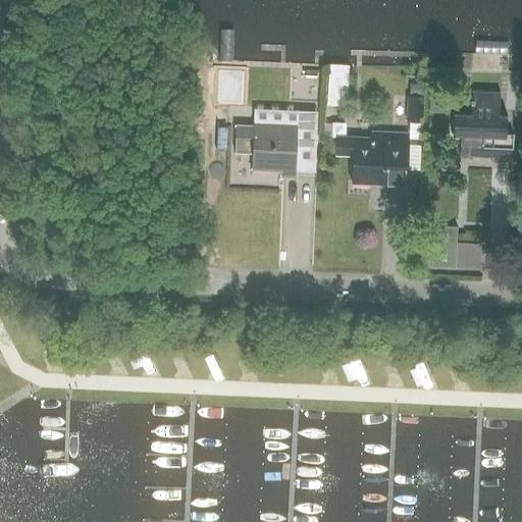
[(244,107),(245,70),(217,69),(216,106),(244,107)]
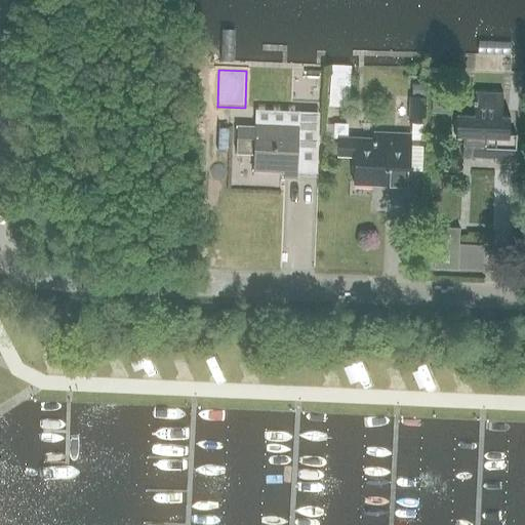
[(411,84),(410,95),(423,95),(423,84),(411,84)]
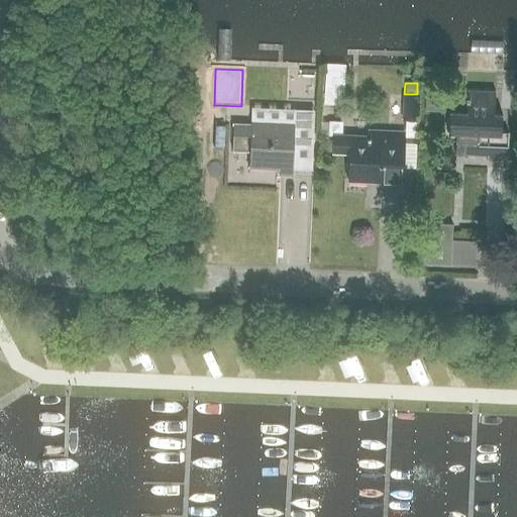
[(449,111),(448,134),(455,134),(455,156),(487,157),(487,162),(507,163),(508,132),(501,131),(502,113),(494,113),(495,91),(467,90),(467,112),(449,111)]
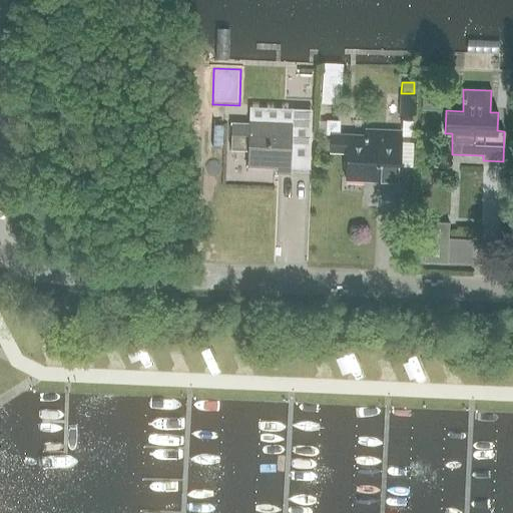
[(416,94),(400,94),(399,119),(415,119),(416,94)]
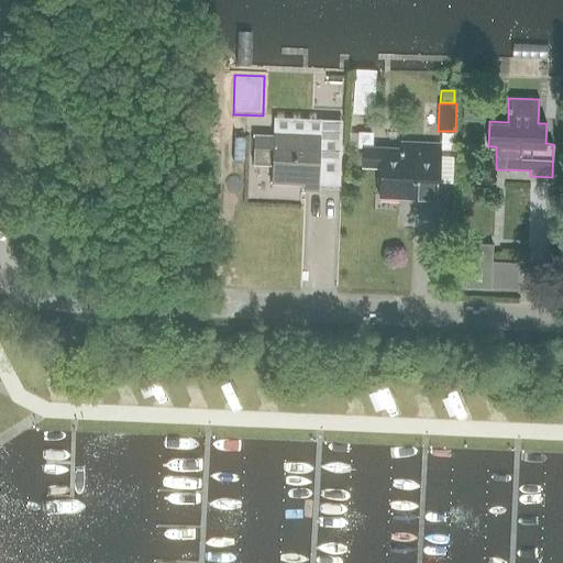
[(462,127),(462,142),(472,142),(473,128),(462,127)]
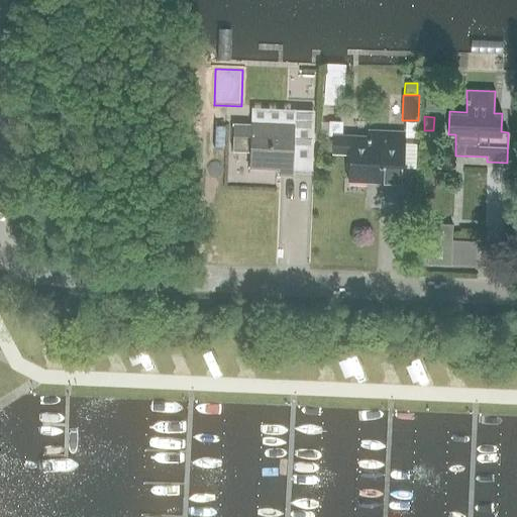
[(232,151),(249,151),(248,168),(279,169),(279,175),(292,176),(294,122),(250,120),(250,125),(233,124),(232,151)]
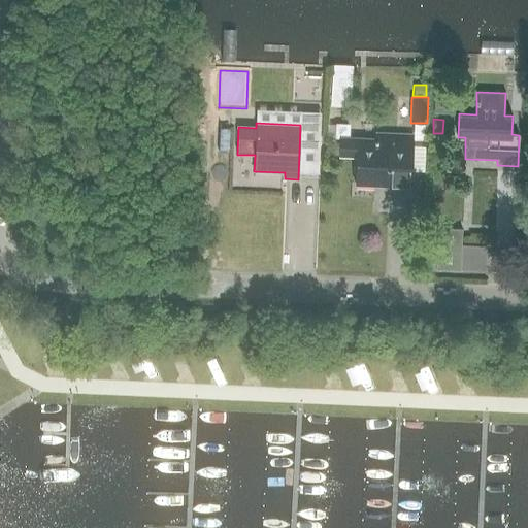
[(375,139),(340,138),(339,156),(357,157),(355,184),(389,186),(389,194),(410,195),(413,135),(375,133),(375,139)]
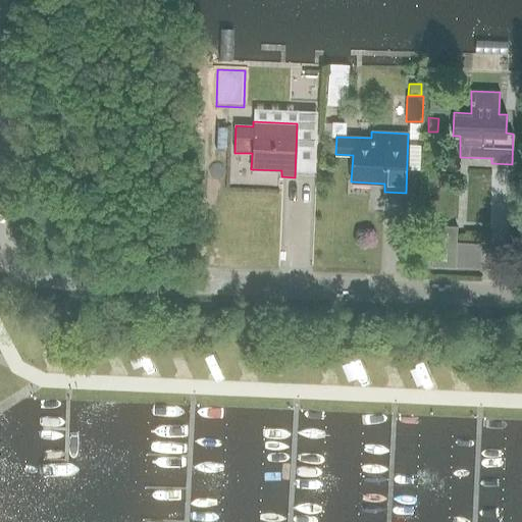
[(452,267),(454,226),(429,225),(427,266),(452,267)]
